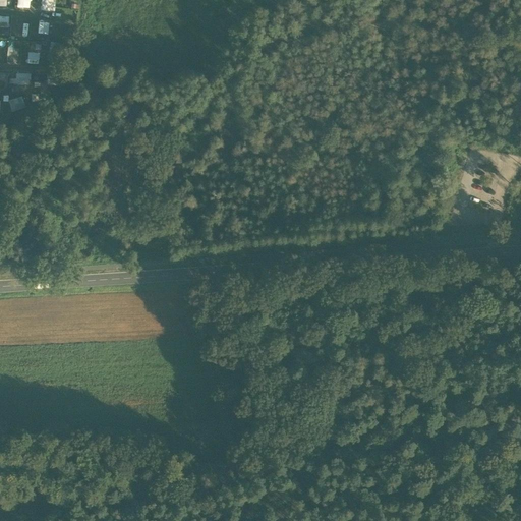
[(40,0),(41,10),(55,11),(55,0),(40,0)]
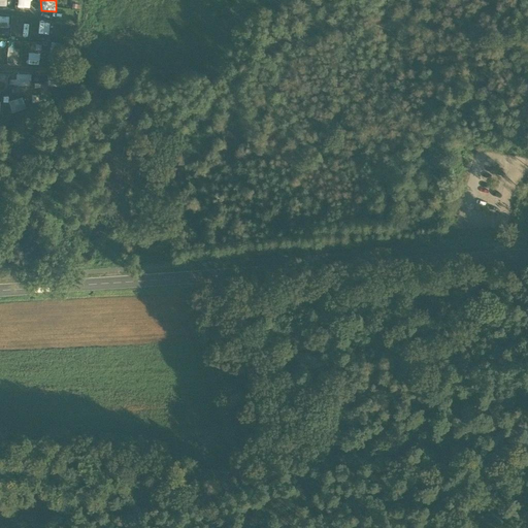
[(0,15),(0,27),(8,28),(8,17),(0,15)]
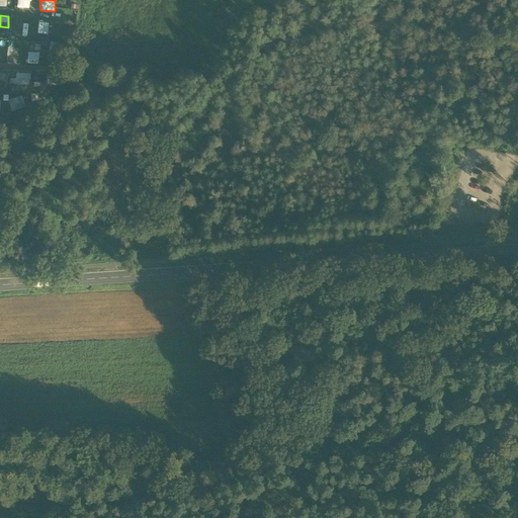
[(48,34),(49,22),(36,21),(35,33),(48,34)]
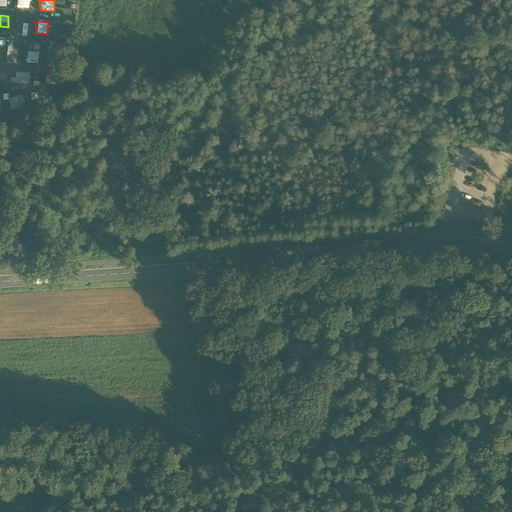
[(18,60),(18,48),(13,47),(13,39),(8,39),(7,59),(18,60)]
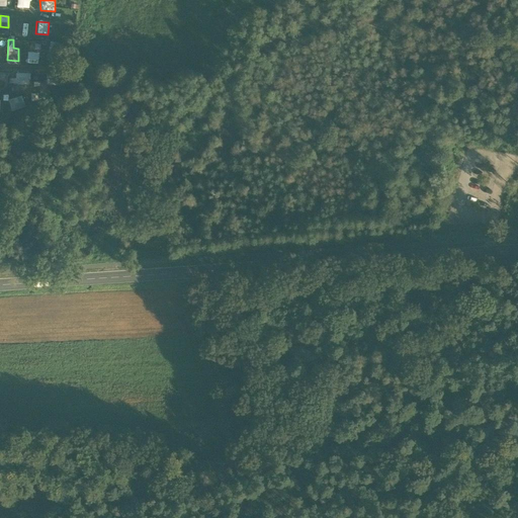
[(27,45),(26,58),(39,59),(39,46),(27,45)]
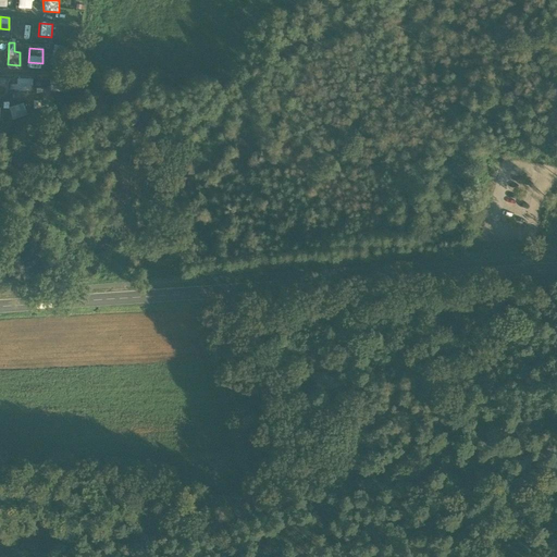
[(10,84),(10,89),(32,90),(32,78),(16,78),(16,84),(10,84)]
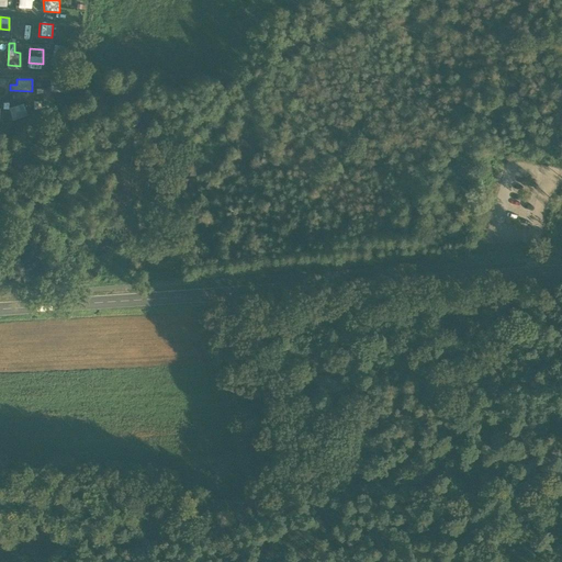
[(8,108),(11,120),(26,115),(23,103),(8,108)]
